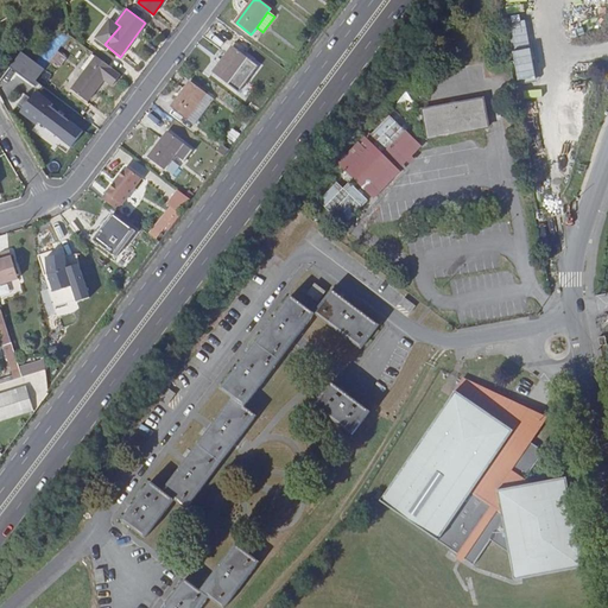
[(120,26),(115,23),(114,25),(108,20),(95,37),(105,44),(120,26)]
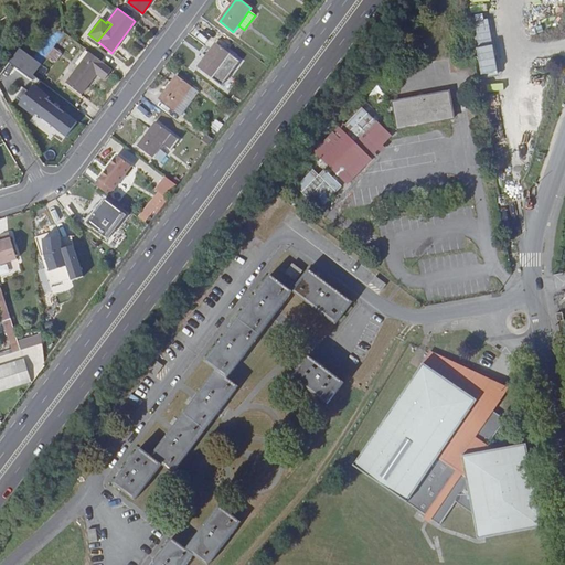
[(30,27),(22,36),(28,40),(35,30),(30,27)]
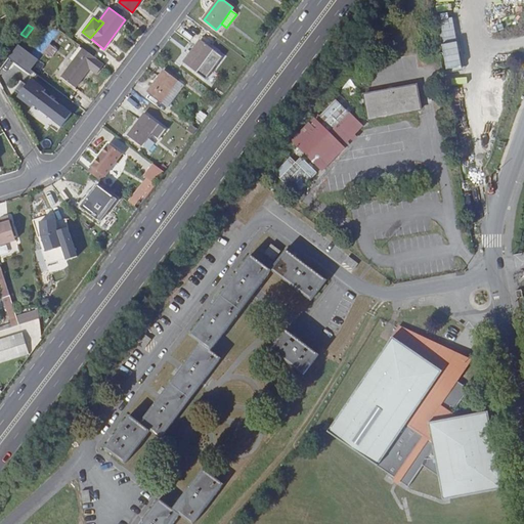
[(214,50),(201,41),(184,63),(198,73),(214,50)]
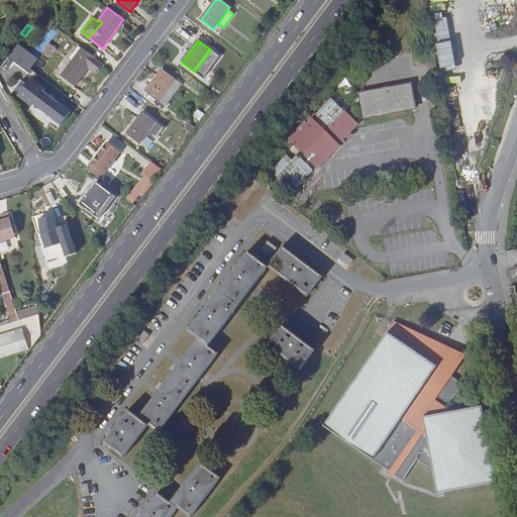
[(58,48),(50,42),(44,50),(52,56),(58,48)]
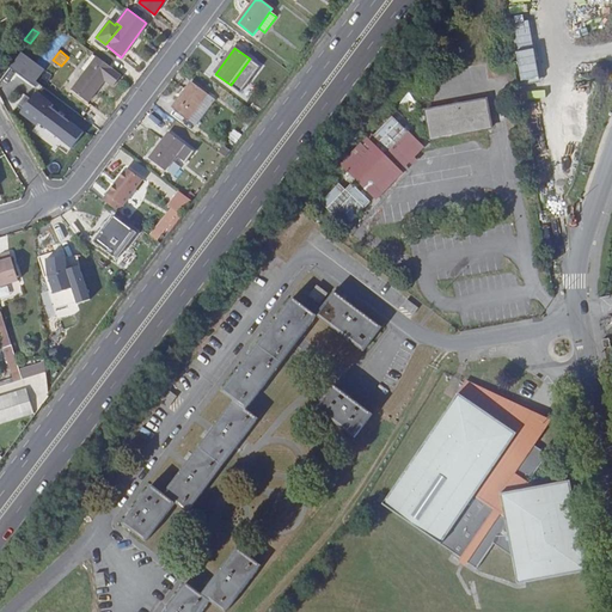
[(23,53),(12,67),(26,78),(37,63),(23,53)]
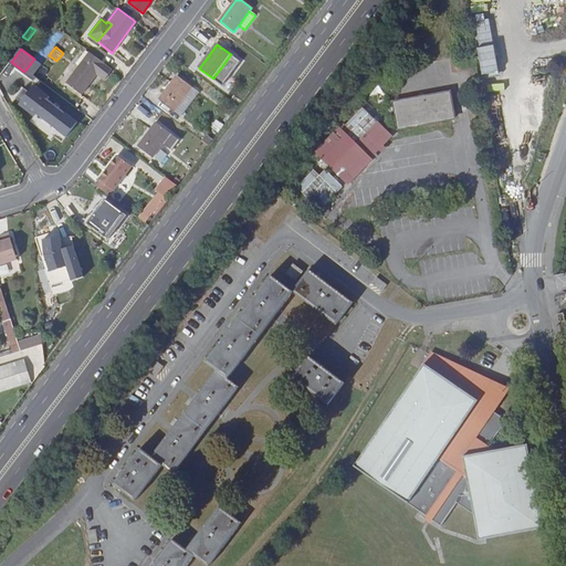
[(90,53),(86,50),(79,60),(82,63),(90,53)]
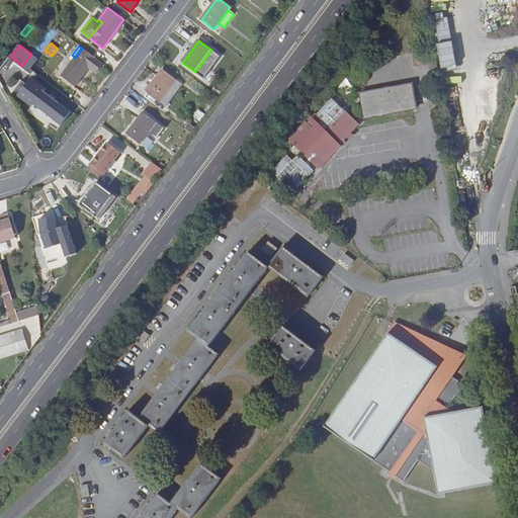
[(82,49),(75,58),(61,77),(74,87),(95,58),(82,49)]
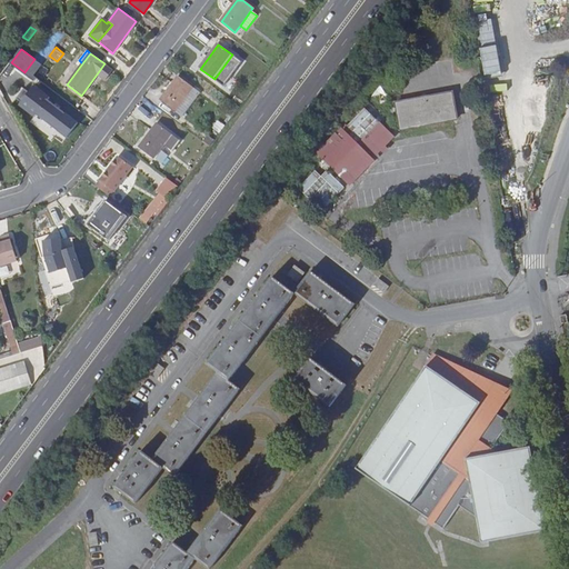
[(180,78),(179,77),(161,101),(175,112),(193,88),(180,78)]
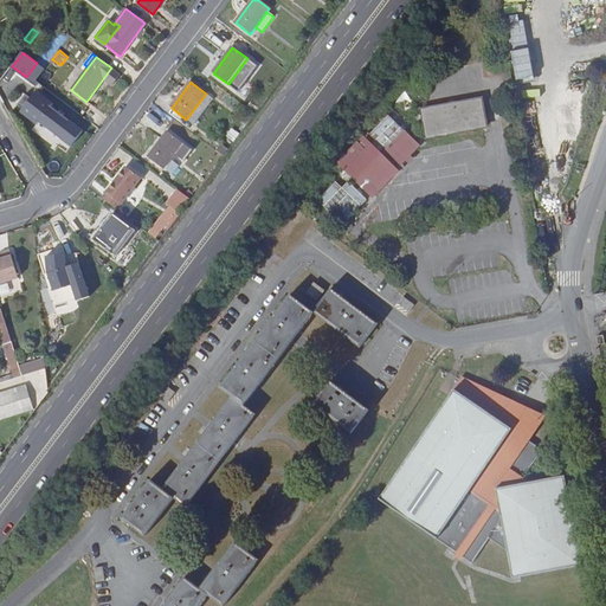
[(70,146),(82,131),(50,107),(52,104),(36,91),(30,98),(26,95),(19,105),(21,109),(20,111),(37,124),(38,121),(70,146)]
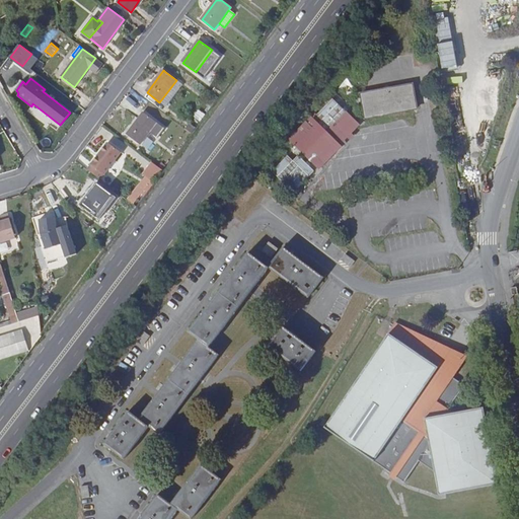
[(414,87),(363,99),(368,123),(419,112),(414,87)]
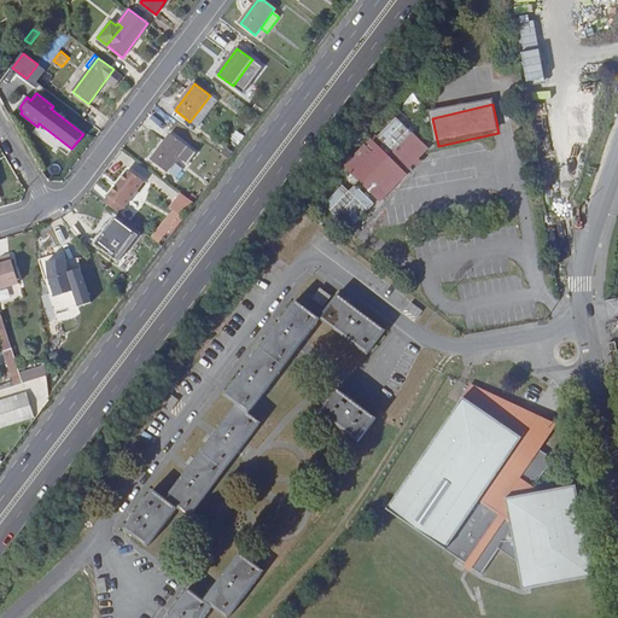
[(378,202),(431,150),(396,114),(343,165),(378,202)]
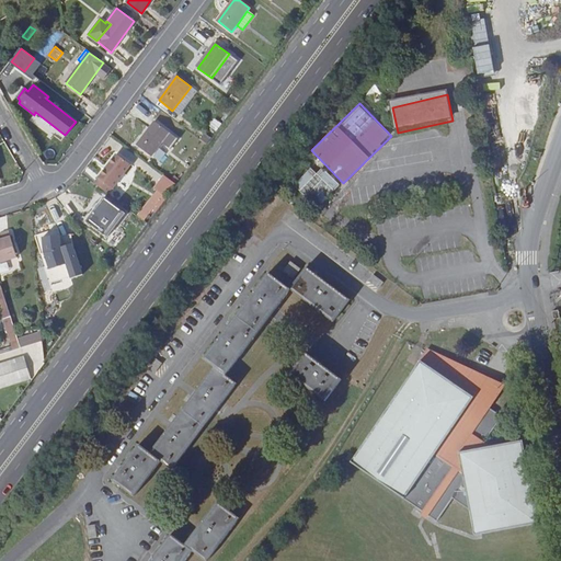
[(156,122),(137,145),(152,157),(163,144),(172,150),(180,139),(156,122)]
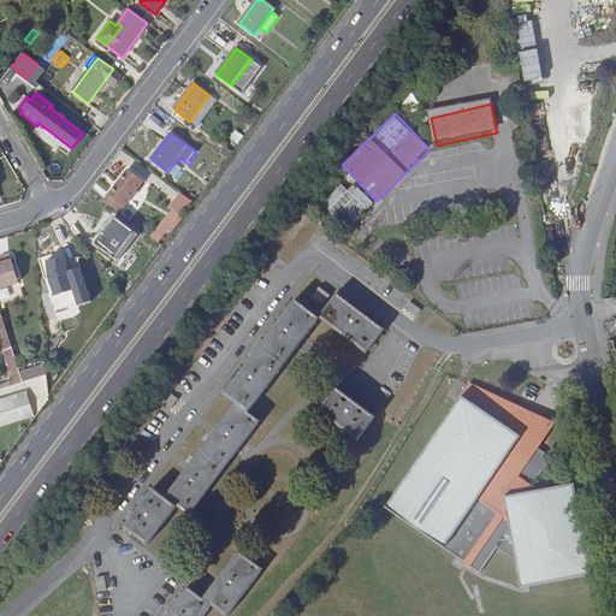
[(130,171),(110,196),(125,207),(144,182),(130,171)]
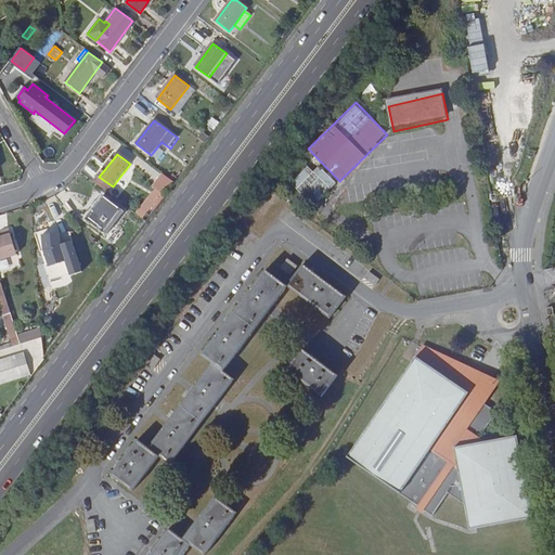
[(318,165),(312,170),(307,165),(289,183),(313,206),(336,182),(318,165)]
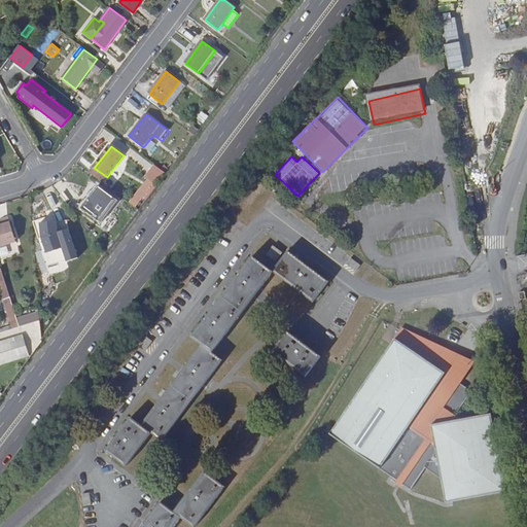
[(154,165),(128,201),(137,207),(163,171),(154,165)]
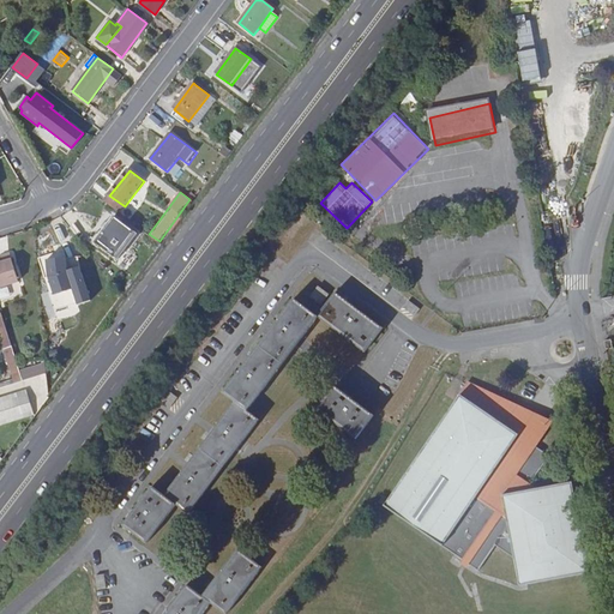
[(115,217),(95,244),(110,256),(131,229),(115,217)]
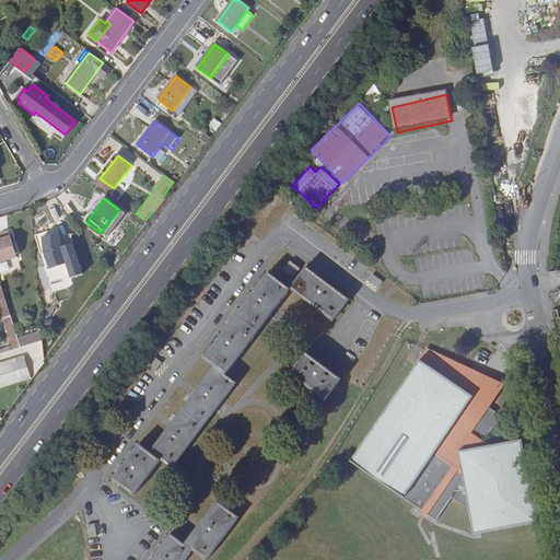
[(57,228),(34,229),(34,240),(57,238),(57,228)]
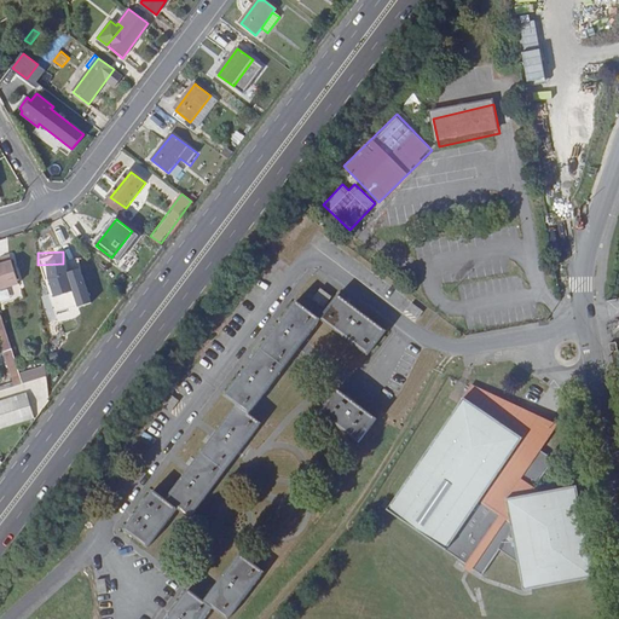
[(0,266),(0,290),(18,285),(10,258),(0,260),(0,261),(1,266),(0,266)]
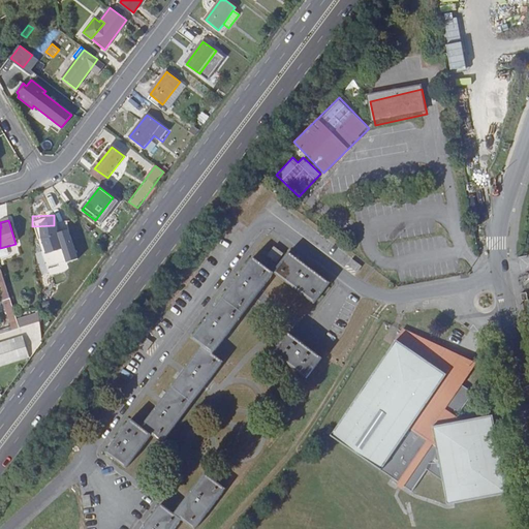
[(69,227),(41,228),(41,245),(59,245),(60,258),(71,257),(69,227)]
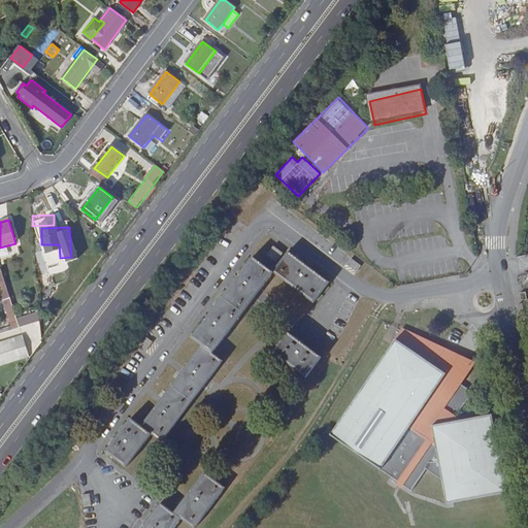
[(268,246),(263,253),(271,259),(275,253),(268,246)]
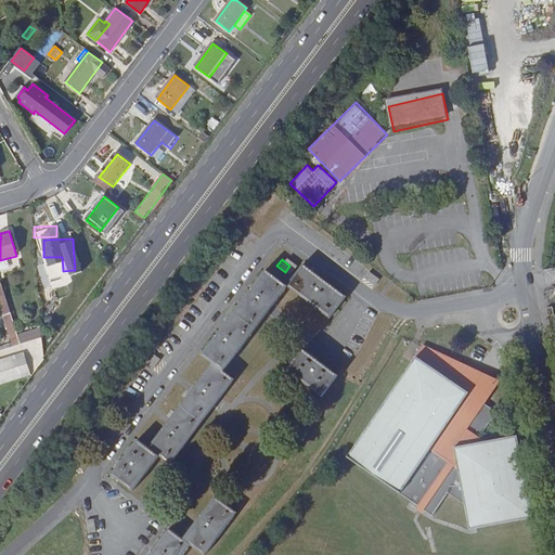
[(298,263),(283,284),(284,284),(325,315),(340,295),(298,263)]
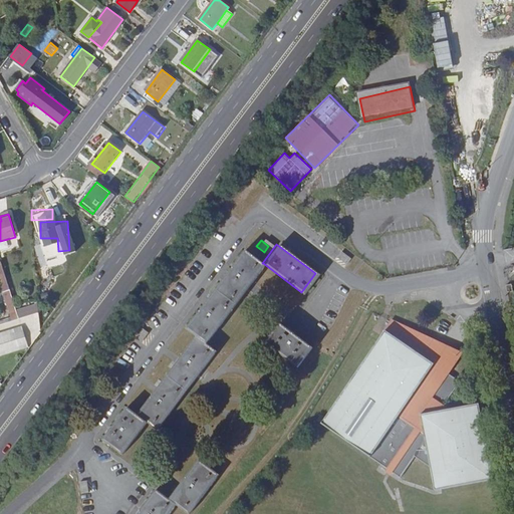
[(263,263),(262,263),(242,248),(184,327),(194,335),(136,415),(125,408),(101,440),(117,452),(114,456),(118,458),(146,423),(156,430),(214,350),(205,343),(263,263)]
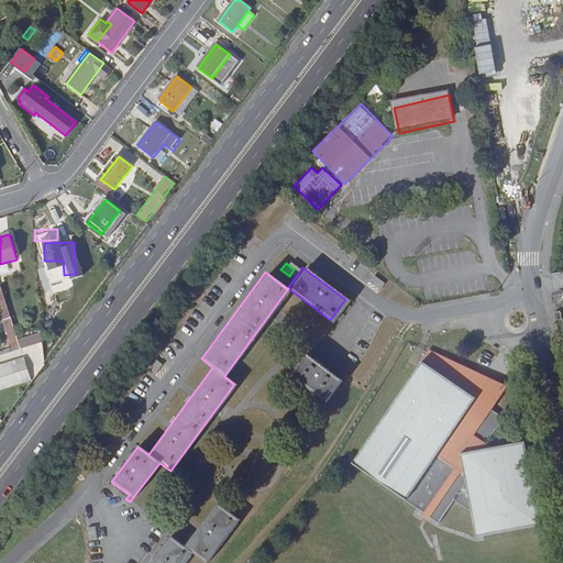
[(368,284),(381,289),(385,282),(373,275),(368,284)]
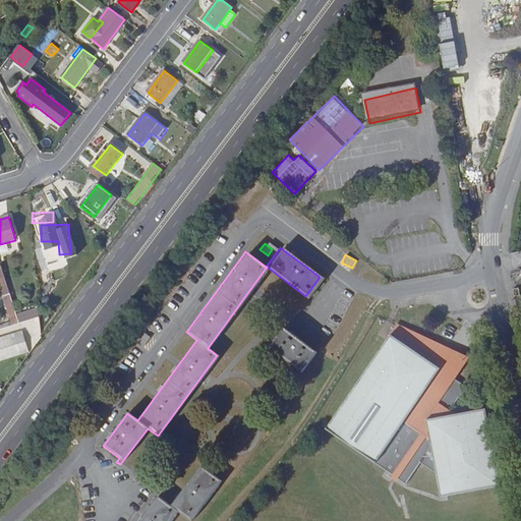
[(4,297),(10,295),(4,277),(0,278),(0,289),(3,297),(4,297)]
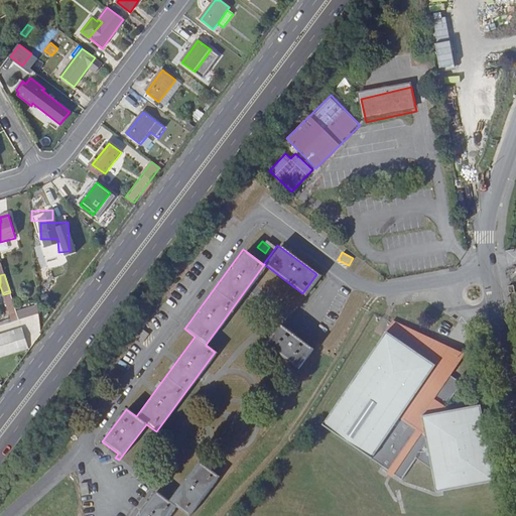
[(13,324),(19,321),(10,292),(4,294),(13,324)]
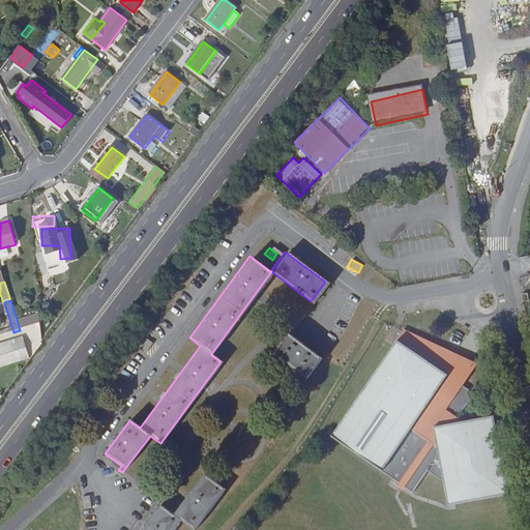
[(411,331),(404,342),(400,340),(335,437),(405,481),(406,479),(411,483),(410,486),(418,491),(433,469),(447,482),(451,506),(510,496),(497,417),(467,422),(462,418),(480,394),(464,381),(458,377),(450,386),(447,384),(442,380),(449,371),(445,366),(458,351),(411,331)]
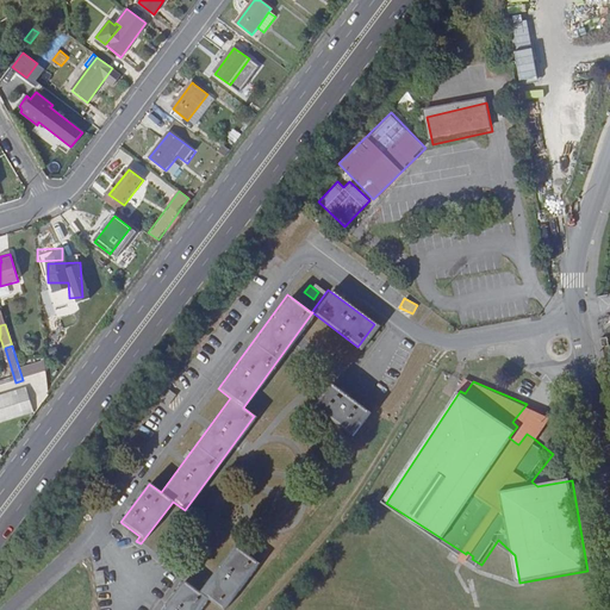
[(367,410),(329,383),(312,404),(352,434),(367,410)]
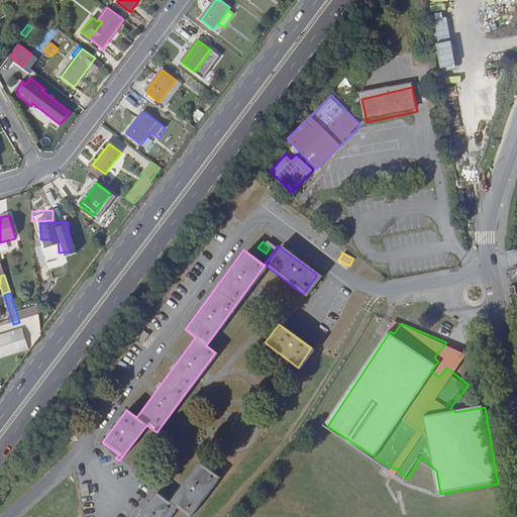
[(136,340),(142,343),(148,333),(142,330),(136,340)]
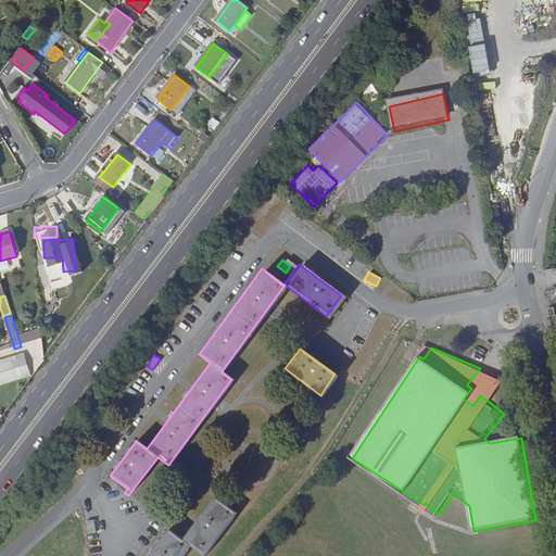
[(0,384),(28,377),(23,356),(0,363),(0,384)]
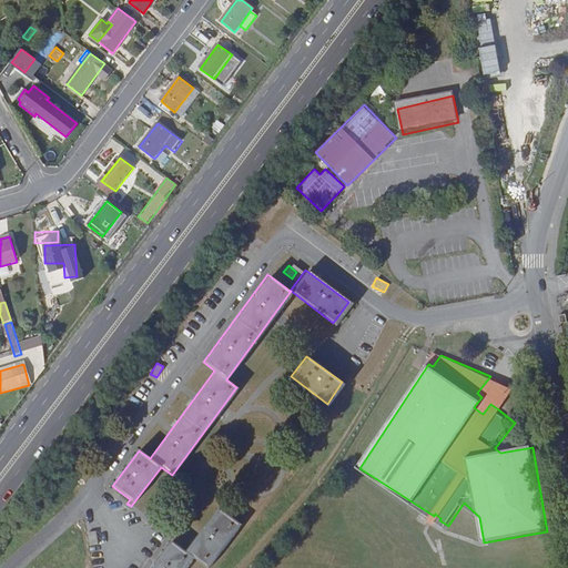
[(515,386),(490,376),(477,393),(482,397),(474,407),(479,412),(483,414),(490,404),(497,408),(515,386)]
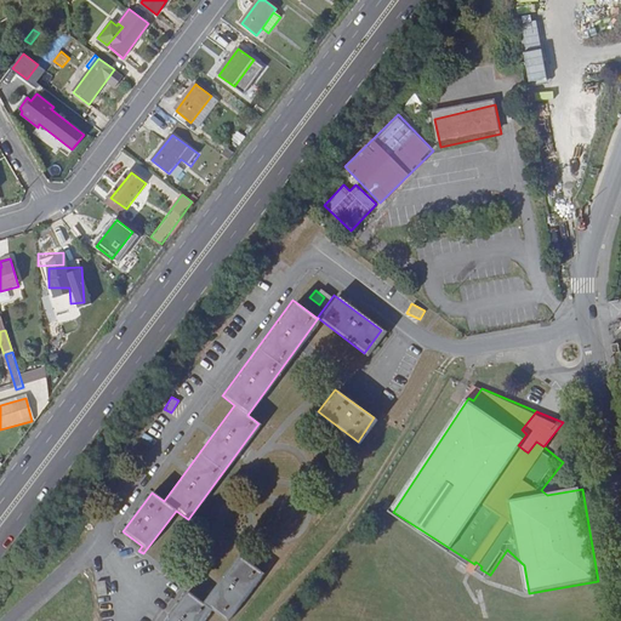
[(290,534),(266,516),(203,602),(188,592),(166,620),(204,620),(214,610),(227,620),(290,534)]
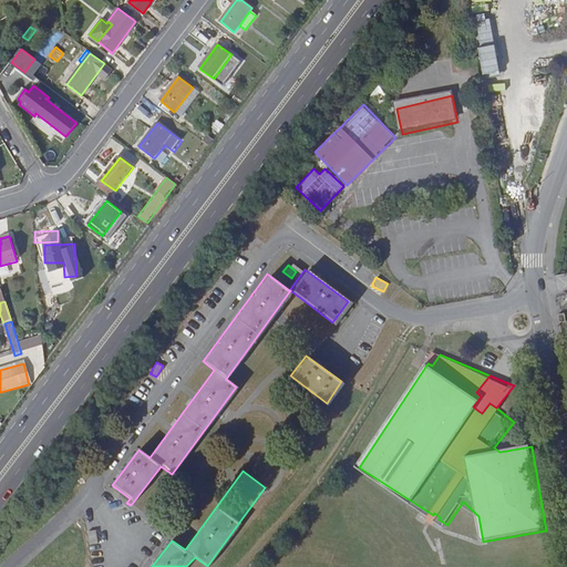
[(86,532),(89,545),(98,544),(95,529),(86,532)]
